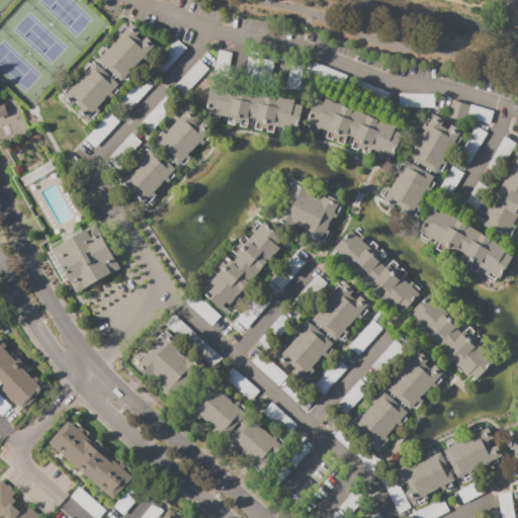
[(143,58),(146,61),(149,58),(150,60),(156,54),(151,50),(155,46),(147,37),(142,42),(137,37),(141,32),(133,24),(130,28),(124,24),(119,30),(120,31),(117,34),(120,37),(110,49),(106,46),(104,49),(103,47),(97,53),(101,57),(99,60),(120,81),(123,78),(128,82),(134,76),(133,75),(136,72),(132,69),(143,58)]
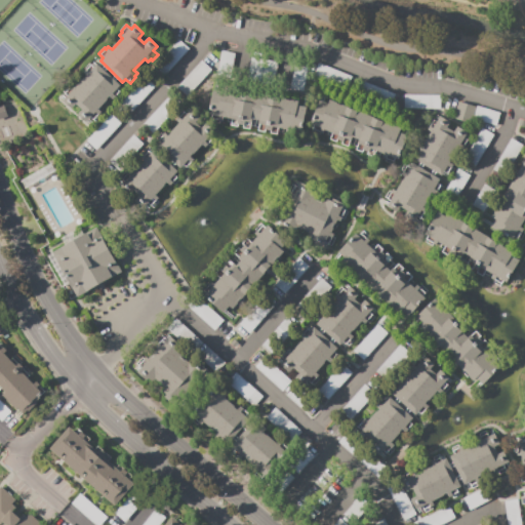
[(189,29),(197,32),(192,44),(185,41),(189,29)]
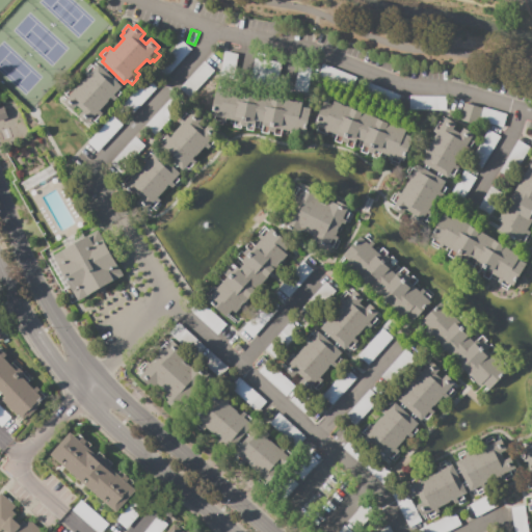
[(182,41),(192,49),(166,77),(157,68),(182,41)]
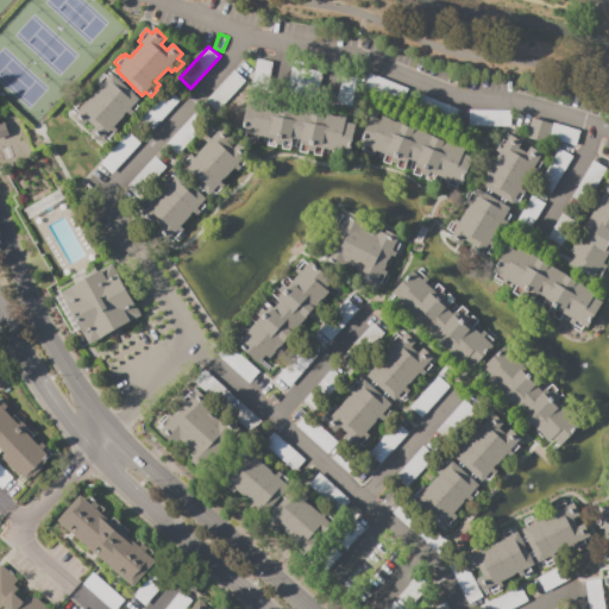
[(257,60),(272,63),(268,87),(252,83),(257,60)]
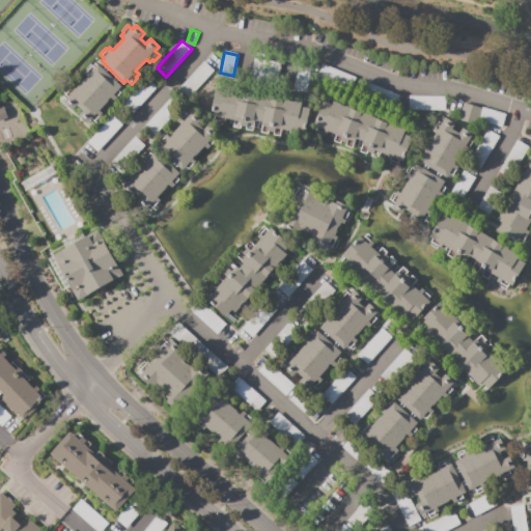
[(254,57),(268,60),(262,85),(249,82),(254,57)]
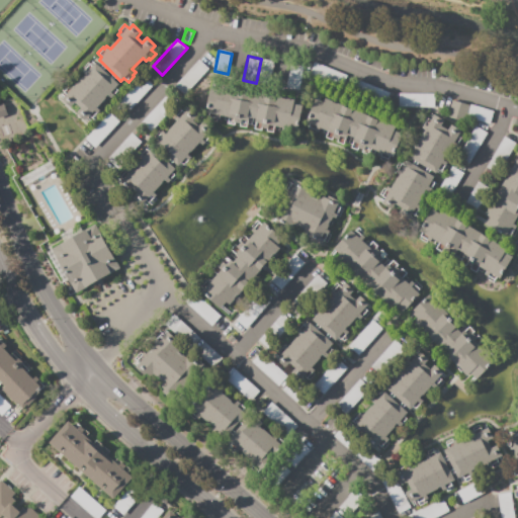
[(174,86),(198,59),(209,70),(185,96),(174,86)]
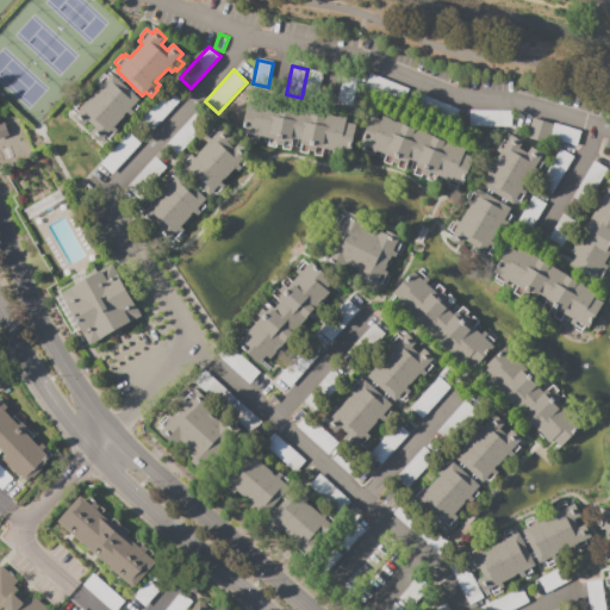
[(307,69),(302,98),(318,101),(324,73),(307,69)]
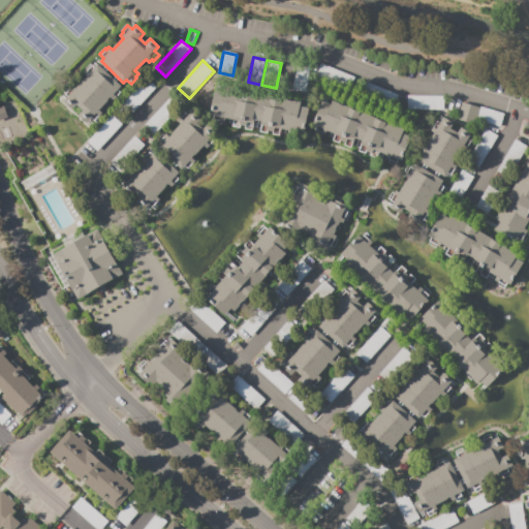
[(320,63),(353,76),(348,89),(315,75),(320,63)]
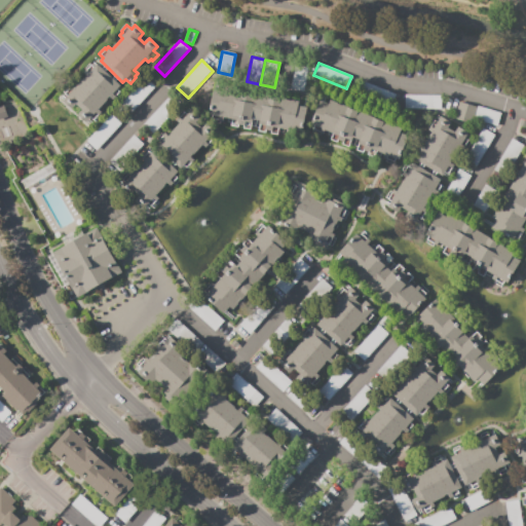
[(98,109),(101,112),(99,115),(100,116),(94,122),(89,118),(85,122),(77,114),(82,110),(76,104),(71,109),(63,102),(67,98),(62,94),(68,87),(69,88),(72,85),(75,88),(85,77),(82,73),(85,71),(84,69),(89,64),(94,68),(97,64),(119,85),(117,88),(121,92),(116,99),(114,98),(112,101),(109,98),(98,109)]
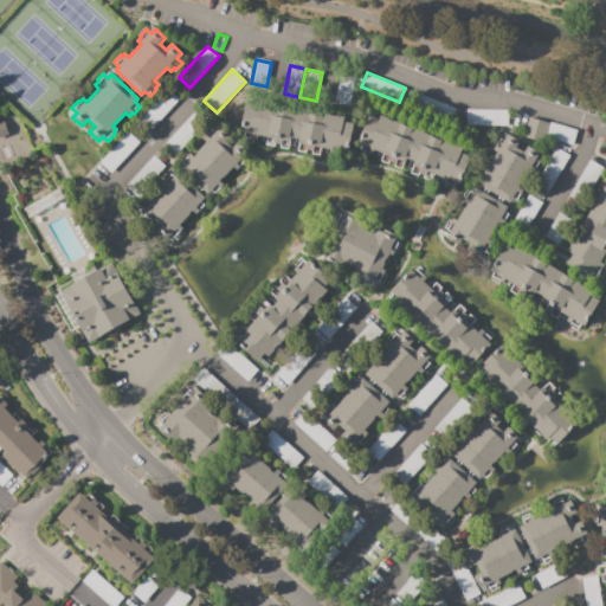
[(340,75),(356,78),(350,105),(334,102),(340,75)]
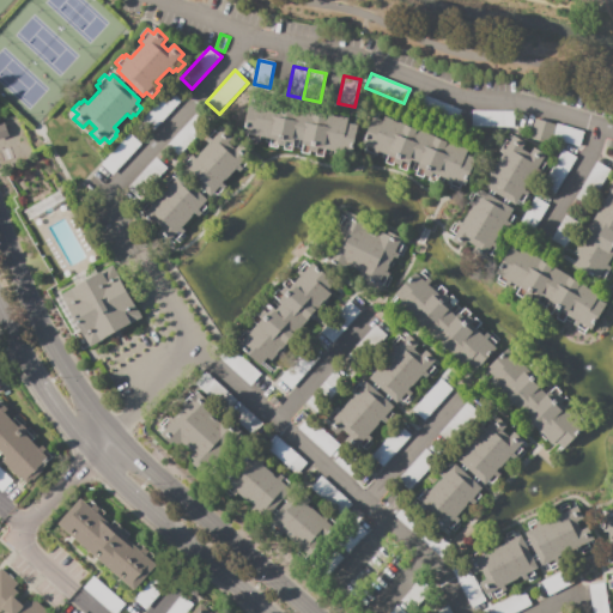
[(141,121),(169,90),(181,101),(152,131),(141,121)]
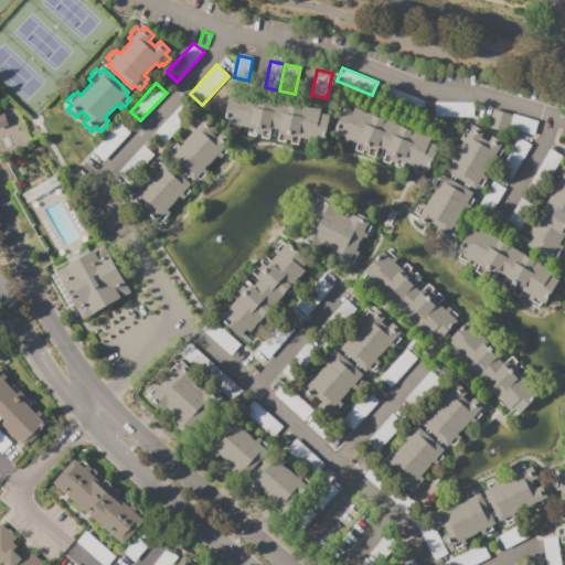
[(390,87),(424,100),(418,113),(385,99),(390,87)]
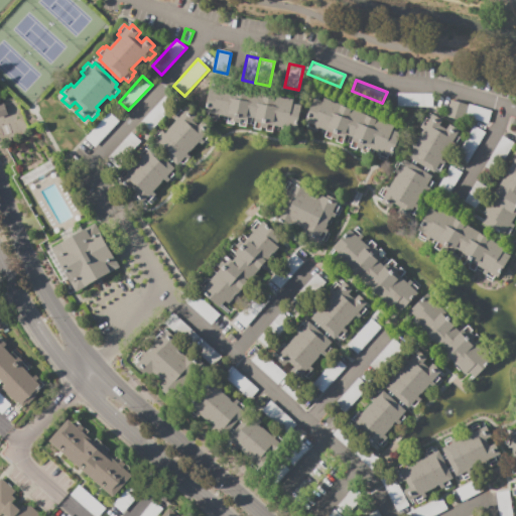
[(267,93),(267,95),(275,96),(275,95),(281,96),(281,97),(285,98),(285,97),(294,99),(293,103),(301,104),(296,129),(293,129),(292,135),(283,133),(284,130),(280,130),(281,126),(278,126),(278,129),(273,128),(273,131),(265,130),(265,127),(262,126),(261,130),(253,128),(254,125),(247,124),(246,127),(238,125),(239,122),(235,121),(235,124),(227,123),(227,120),(223,119),(224,116),(221,115),(220,119),(217,118),(217,121),(208,119),(209,113),(205,112),(210,87),(218,89),(219,85),(228,86),(228,88),(232,88),(232,87),(237,88),(237,89),(246,91),(246,90),(267,93)]
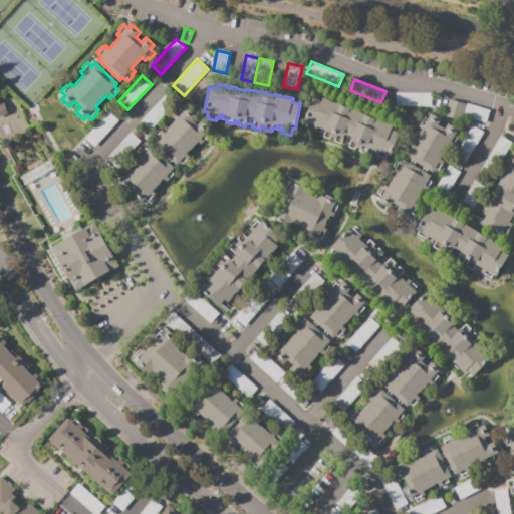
[(396,92),(431,92),(431,106),(396,106),(396,92)]
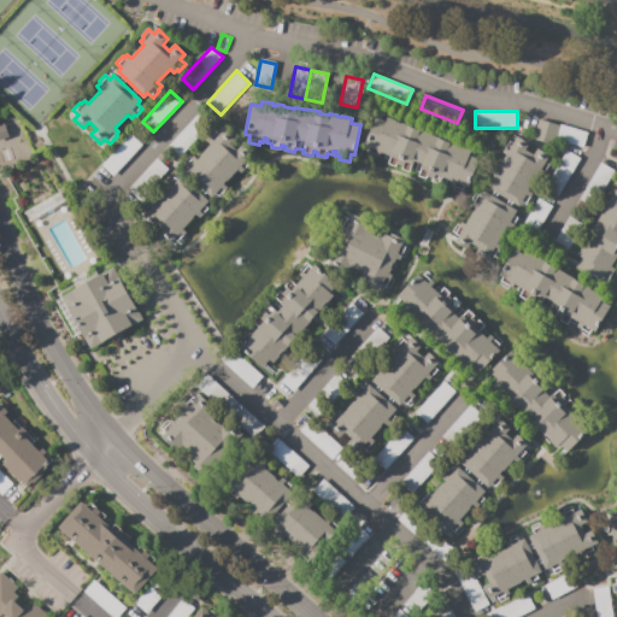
[(168,146),(197,115),(209,125),(180,157),(168,146)]
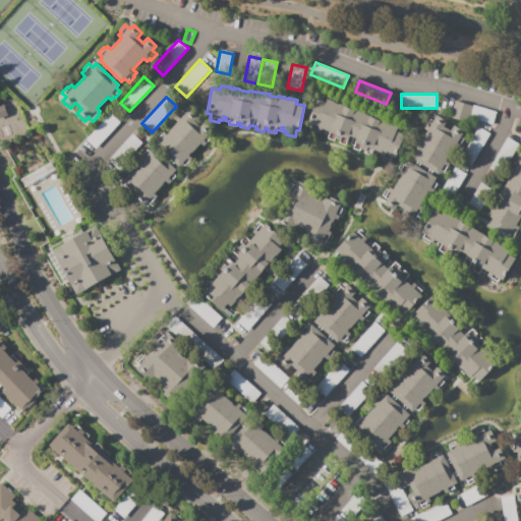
[(372,117),(372,118),(381,121),(381,120),(386,122),(386,123),(390,125),(390,124),(398,127),(397,131),(405,134),(395,159),(392,158),(390,163),(381,160),(382,157),(379,156),(381,153),(378,152),(377,155),(372,153),(371,156),(363,153),(364,150),(361,149),(360,152),(352,149),(353,146),(347,142),(346,146),(338,142),(339,139),(336,138),(335,141),(327,138),(328,135),(324,133),(325,130),(323,129),(322,132),(319,131),(316,134),(308,130),(310,125),(307,123),(317,100),(326,103),(327,99),(335,102),(335,103),(339,105),(339,104),(344,106),(344,107),(352,110),(353,109),(372,117)]
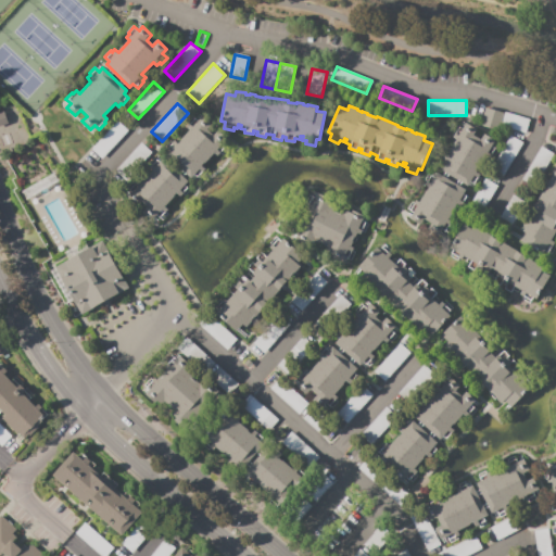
[(485,108),(505,113),(501,125),(498,133),(479,127),(485,108)]
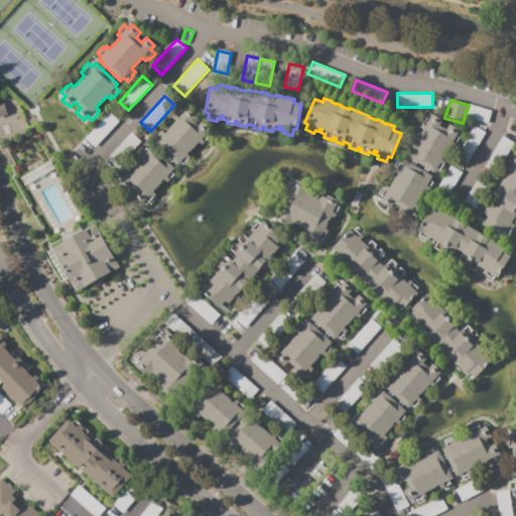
[(469,105),(465,116),(488,123),(491,111),(469,104),(469,105)]
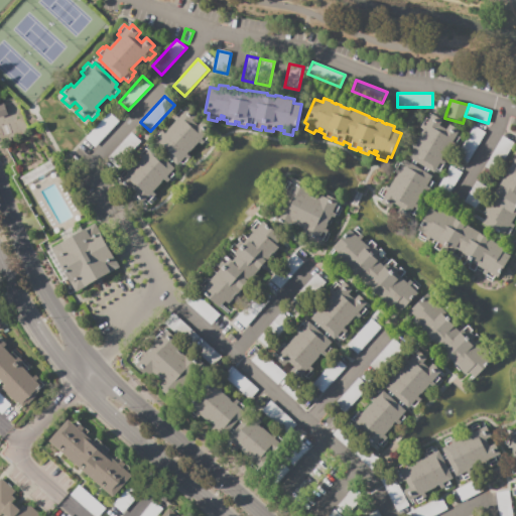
[(155,144),(158,140),(153,136),(158,131),(160,132),(162,130),(165,133),(176,121),(173,118),(175,116),(174,115),(180,109),(184,113),(188,108),(197,116),(192,120),(199,125),(203,121),(214,131),(208,137),(211,139),(206,144),(204,142),(202,145),(199,142),(187,154),(190,156),(188,158),(190,160),(185,166),(181,162),(178,165),(155,144)]
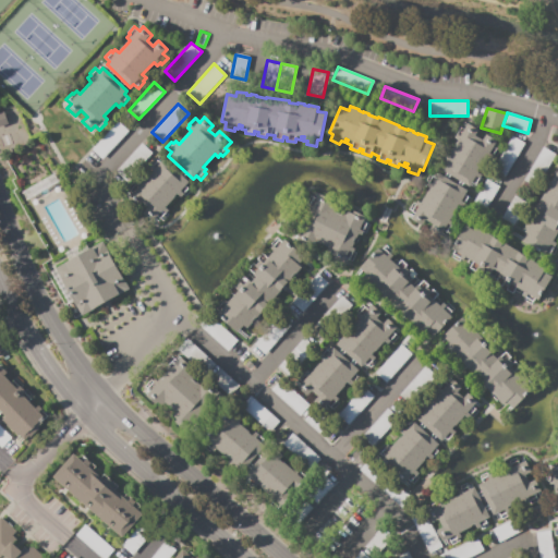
[(92,149),(118,122),(128,131),(102,159),(92,149)]
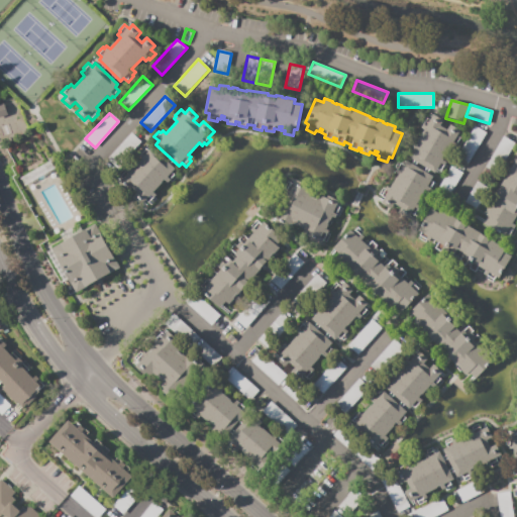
[(451,145),(454,147),(457,144),(458,145),(462,138),(457,135),(460,130),(450,124),(447,130),(440,126),(443,120),(434,115),(431,119),(426,116),(422,123),(423,124),(421,127),(425,130),(417,143),(413,140),(411,144),(410,143),(406,150),(411,153),(409,158),(435,173),(437,170),(442,173),(446,166),(445,165),(447,161),(443,159),(451,145)]
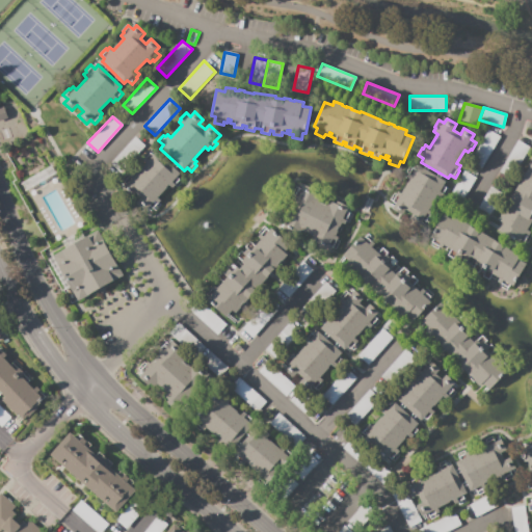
[(500,136),(481,168),(470,161),(488,130),(500,136)]
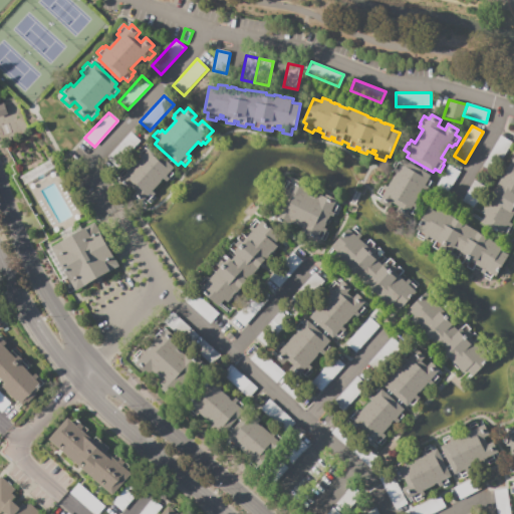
[(106,158),(130,133),(140,141),(116,167),(106,158)]
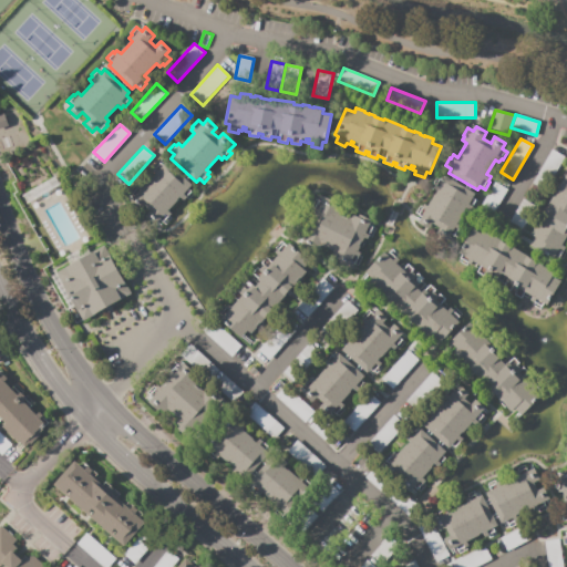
[(552,148),(565,156),(545,191),(532,184),(552,148)]
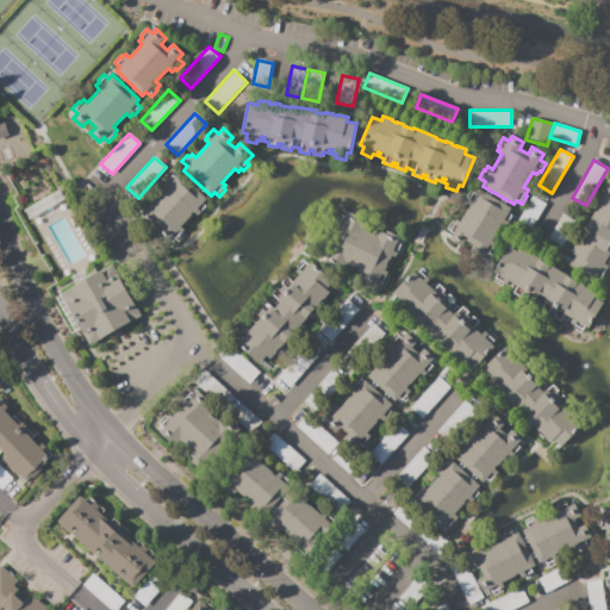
[(139,216),(144,211),(141,207),(148,200),(149,201),(151,199),(155,201),(168,187),(163,184),(167,181),(166,180),(172,173),(174,175),(176,173),(179,175),(180,174),(207,199),(203,204),(209,209),(203,215),(200,212),(198,216),(194,212),(181,226),(185,230),(182,232),(184,235),(178,242),(173,237),(167,242),(157,234),(162,228),(155,222),(150,226),(139,216)]
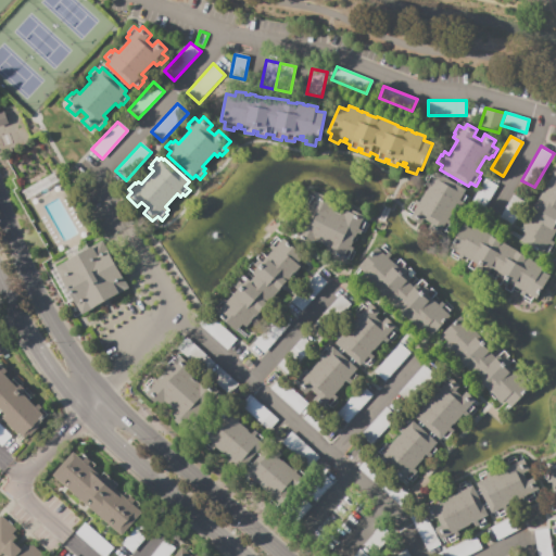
[(546,184),(547,184),(553,176),(552,175),(555,169),(555,171),(555,236),(555,238),(552,236),(550,238),(553,240),(552,243),(554,244),(548,253),(543,250),(541,253),(518,238),(522,230),(518,228),(523,219),(525,220),(527,216),(526,216),(529,211),(530,212),(535,203),(534,202),(546,184)]
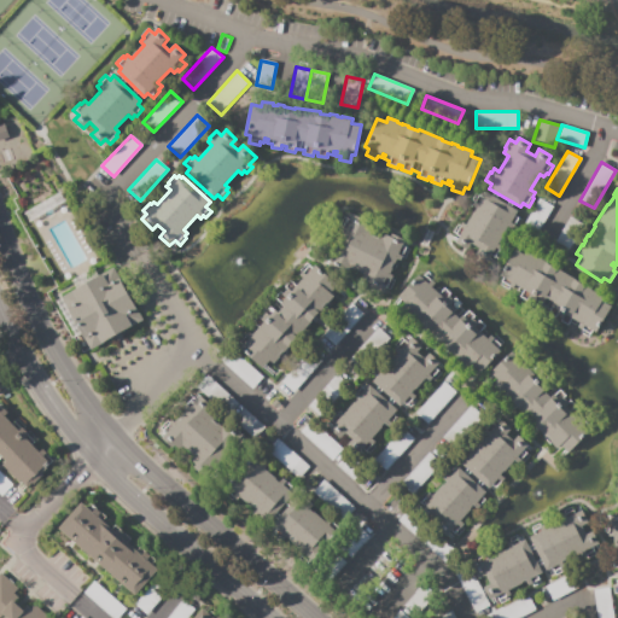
[(497,244),(502,246),(500,250),(502,251),(497,260),(491,256),(488,262),(476,255),(481,248),(472,243),(467,250),(456,244),(459,238),(453,234),(458,226),(460,227),(462,223),(466,226),(476,209),(471,207),(473,203),(472,202),(477,193),(483,197),(485,192),(517,211),(514,215),(520,219),(516,227),(514,226),(512,231),(507,227),(497,244)]
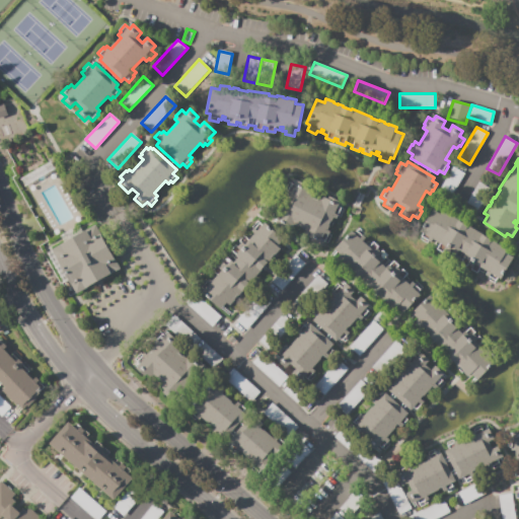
[(453,166),(464,173),(452,195),(441,188),(453,166)]
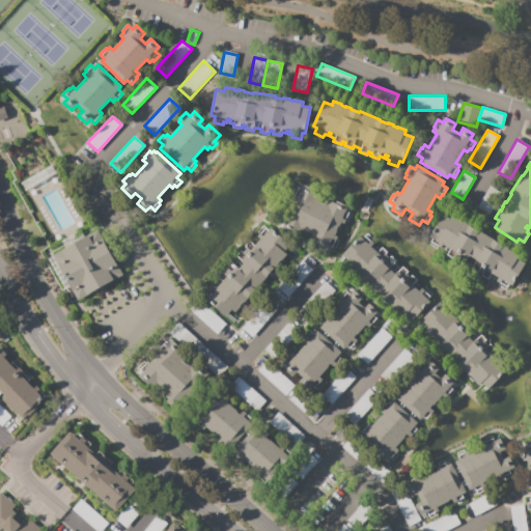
[(302,230),(299,236),(283,228),(285,224),(278,220),(283,208),(289,212),(296,199),(292,198),(295,195),(291,194),(296,186),(303,189),(305,185),(316,190),(314,193),(319,195),(317,199),(328,204),(330,200),(335,203),(337,200),(347,206),(345,211),(353,214),(348,222),(345,221),(343,224),(341,222),(335,234),(341,238),(335,249),(328,246),(326,250),(310,242),(313,236),(302,230)]
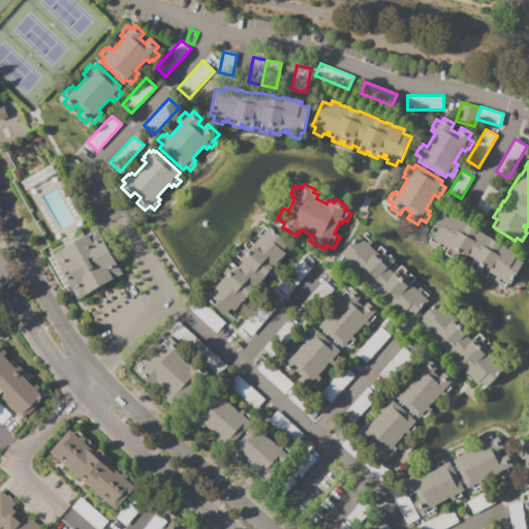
[(475,207),(488,185),(500,192),(488,214),(475,207)]
